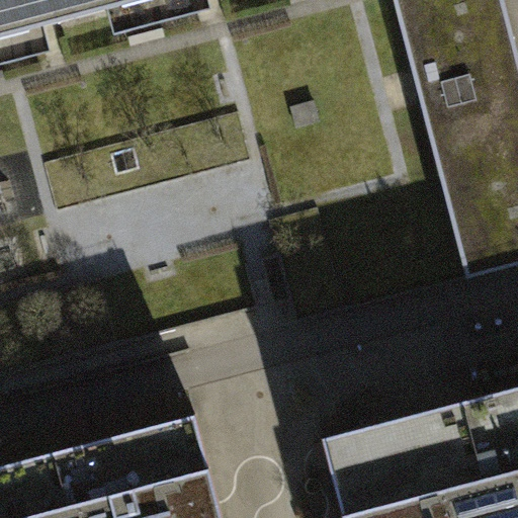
[(0,0),(0,38),(148,0),(0,0)]
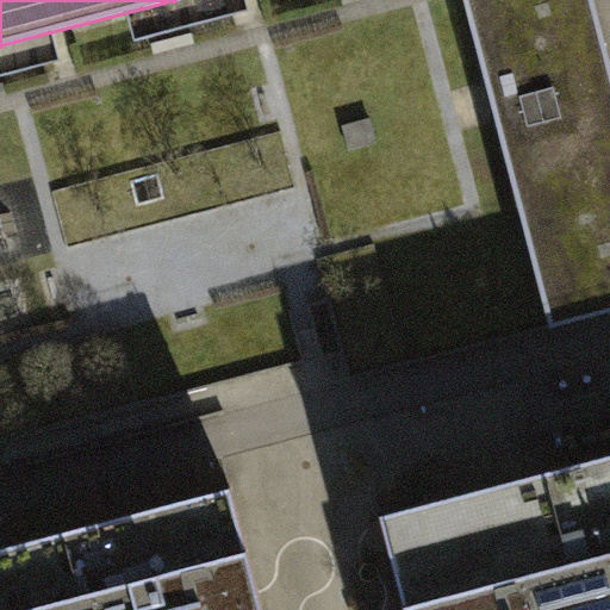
[(609,312),(609,57),(595,0),(464,0),(551,329),(609,312)]
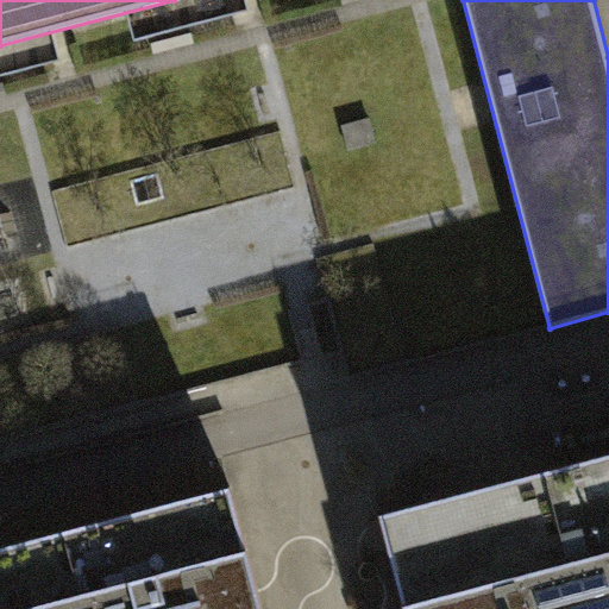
[(408,608),(608,608),(608,452),(383,513),(393,547),(408,608)]
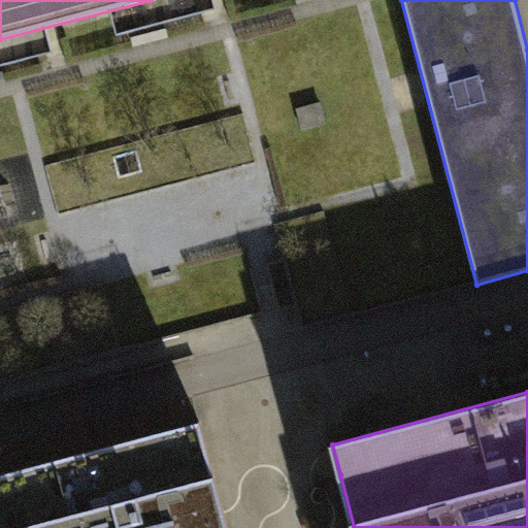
[(0,475),(0,527),(228,527),(201,423),(0,475)]
